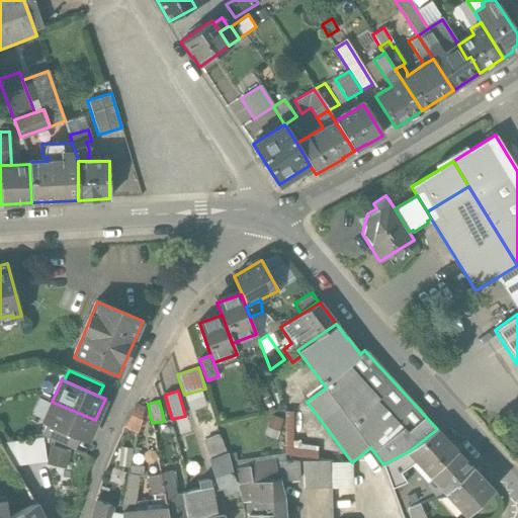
[(95,420),(52,402),(42,423),(47,425),(80,439),(86,441),(95,420)]
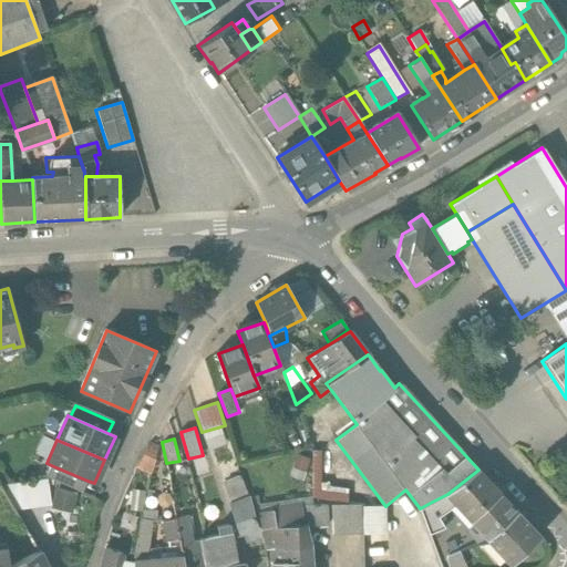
[(157,450),(147,444),(135,467),(150,475),(157,450)]
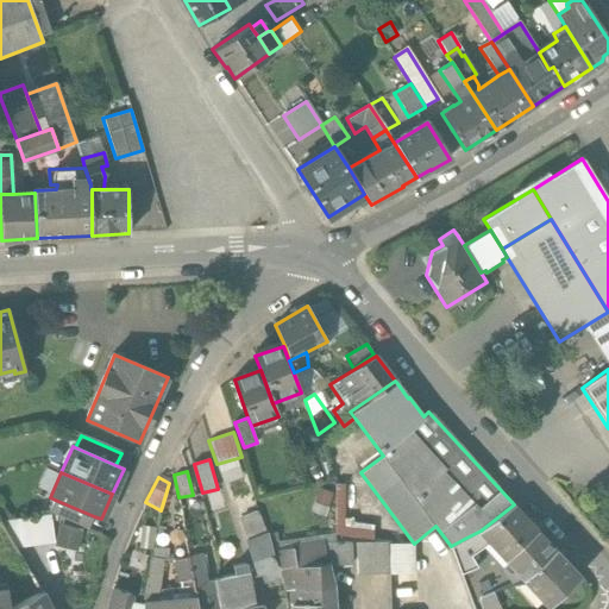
[(334,491),(320,487),(312,510),(326,515),(334,491)]
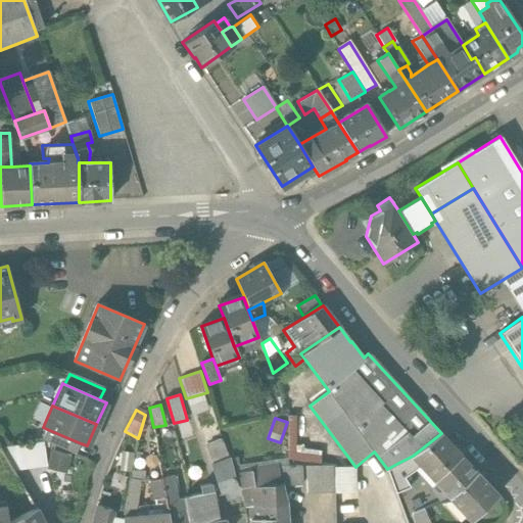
[(189,421),(176,425),(180,438),(194,434),(189,421)]
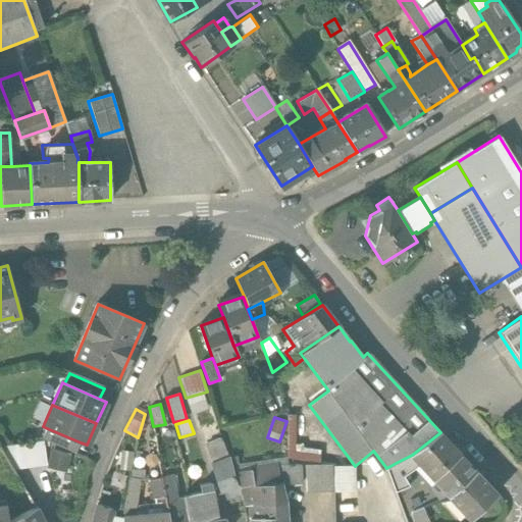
[(81,442),(47,428),(42,438),(75,454),(81,442)]
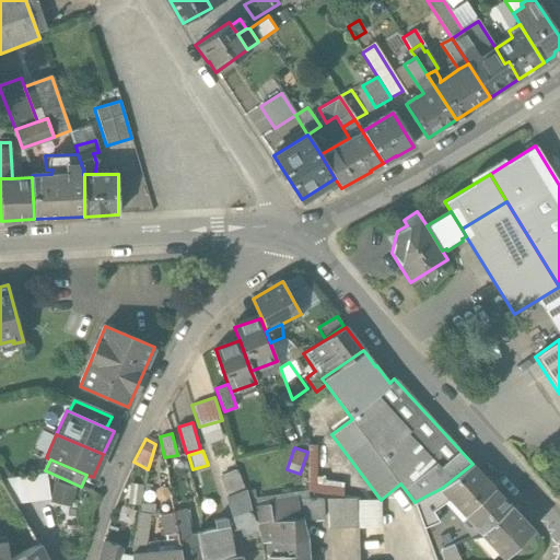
[(512,505),(473,464),(442,488),(427,496),(434,512),(450,498),(454,502),(450,506),(469,528),(471,537),(482,533),(512,505)]
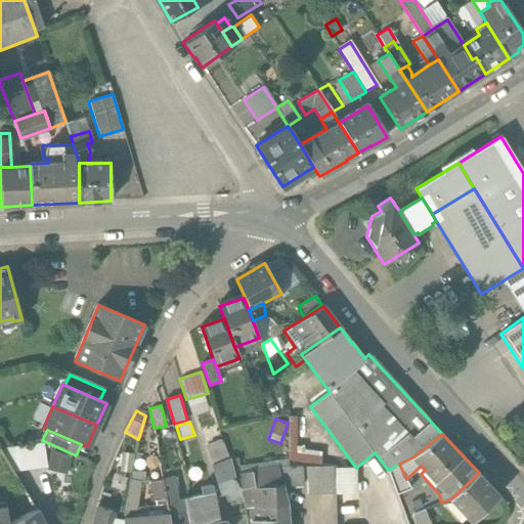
[(43,443),(0,448),(0,451),(11,471),(46,467),(43,443)]
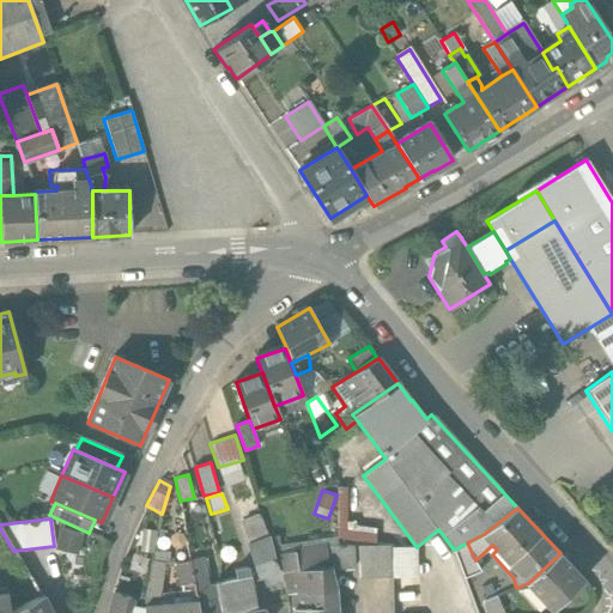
[(84,533),(61,527),(55,550),(78,556),(84,533)]
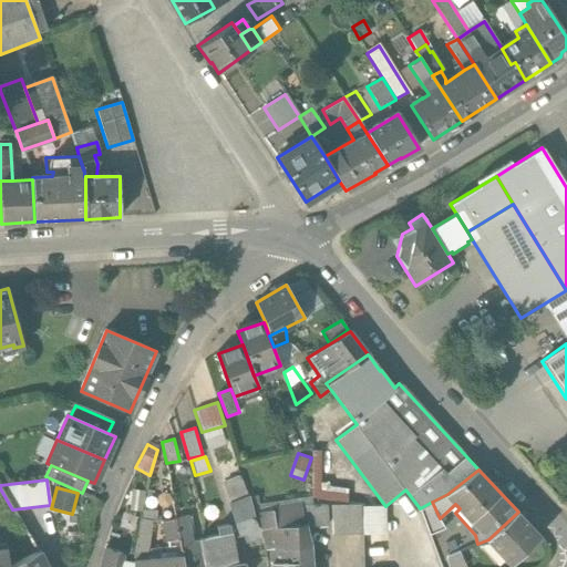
[(245,487),(229,493),(234,504),(249,497),(245,487)]
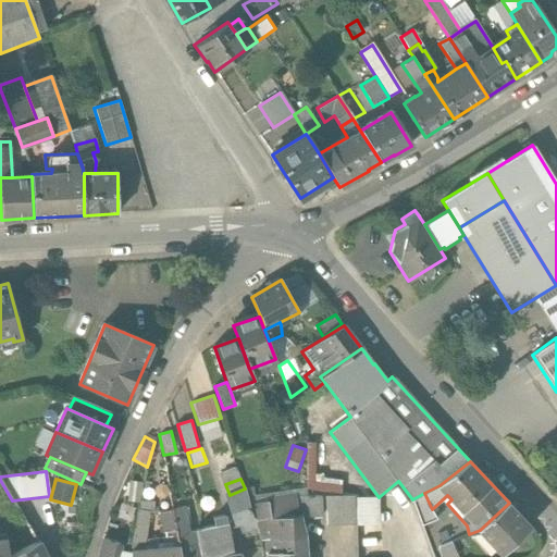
[(252,486),(245,489),(249,504),(257,504),(252,486)]
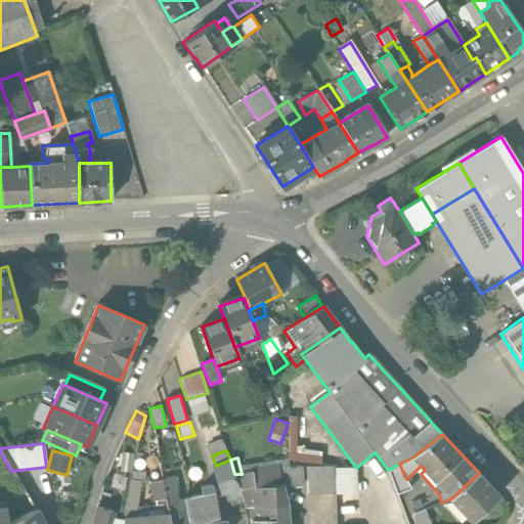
[(216,466),(211,467),(220,494),(238,487),(234,474),(230,460),(216,466)]
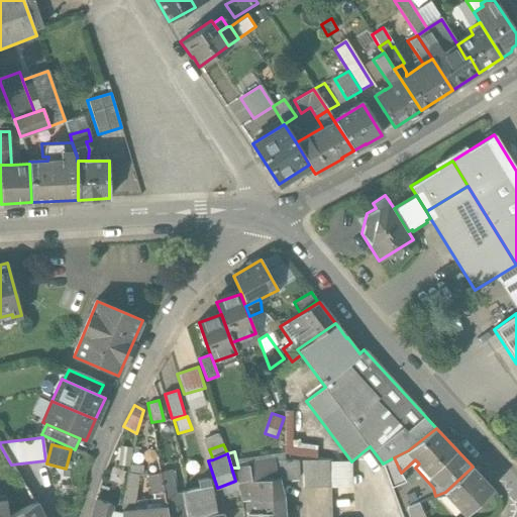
[(394,457),(383,463),(390,482),(403,477),(401,473),(394,457)]
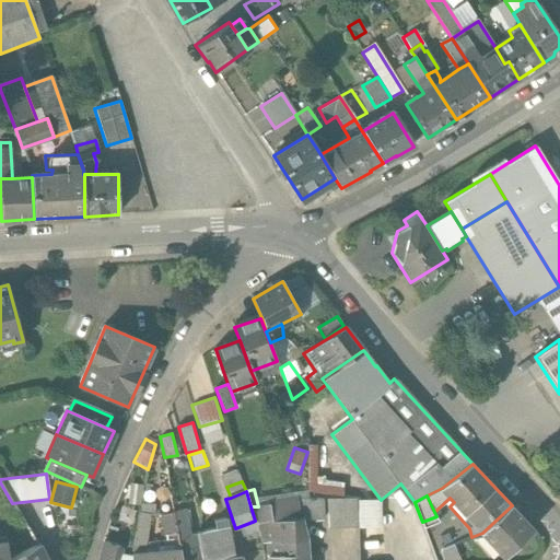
[(322,500),(284,503),(258,506),(251,506),(255,521),(256,523),(301,518),(323,517),(322,500)]
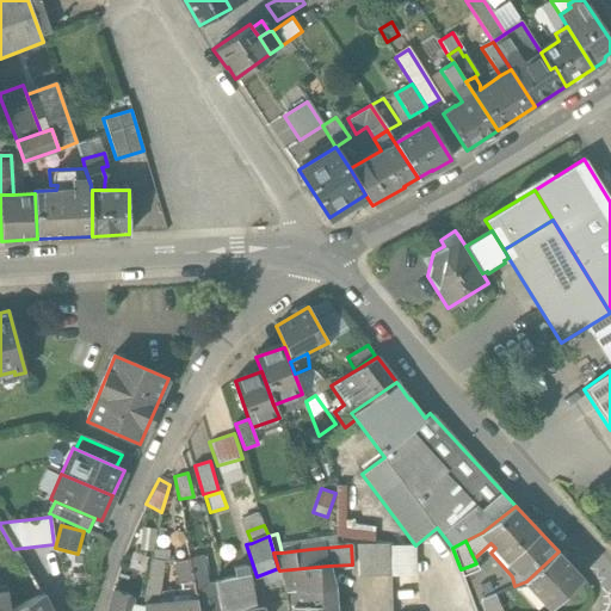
[(389,545),(386,545),(359,547),(360,578),(390,576),(389,545)]
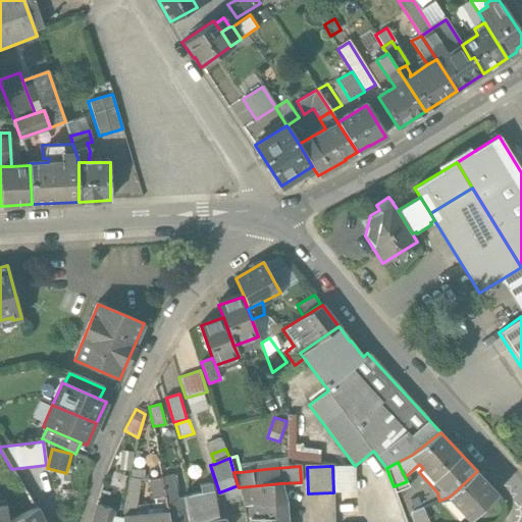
[(477,471),(450,497),(455,503),(470,519),(497,492),(477,471)]
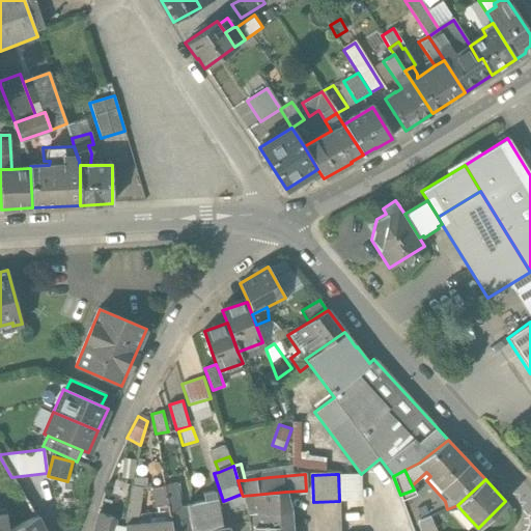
[(175,484),(164,486),(165,487),(168,507),(180,504),(175,484)]
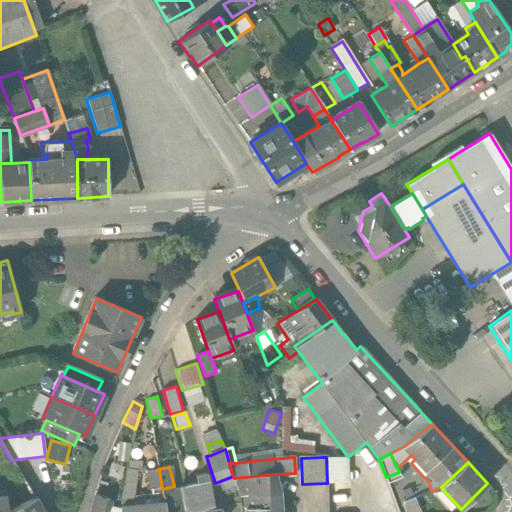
[(138,472),(127,470),(122,493),(120,506),(131,505),(138,472)]
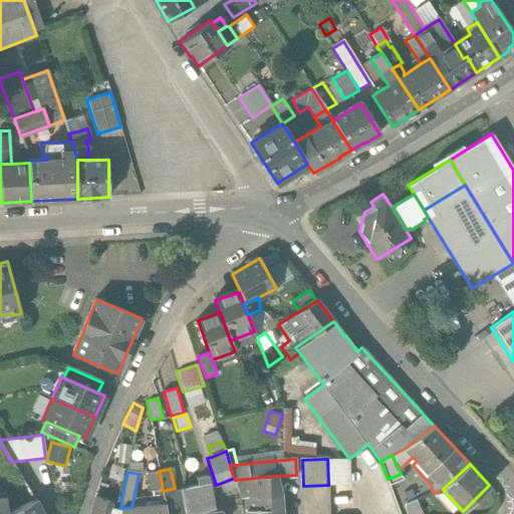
[(160,472),(149,474),(155,506),(166,506),(163,491),(160,472)]
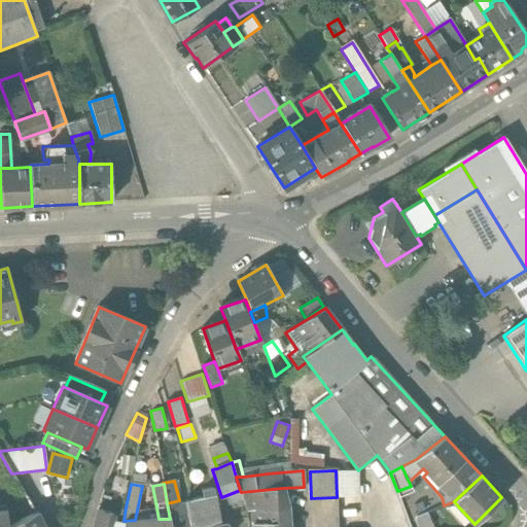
[(283,488),(241,492),(247,512),(252,510),(254,526),(288,526),(287,505),(283,488)]
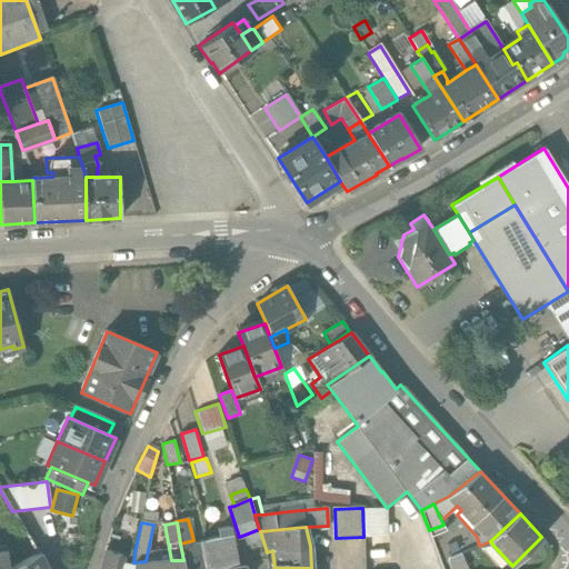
[(220,537),(199,541),(200,548),(205,568),(228,568),(238,567),(237,566),(232,535),(231,535),(230,528),(218,530),(220,537)]
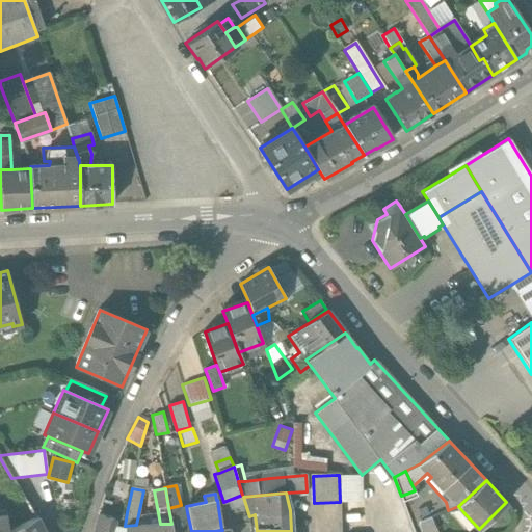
[(191,531),(187,512),(183,513),(181,505),(168,508),(171,524),(173,531),(191,531)]
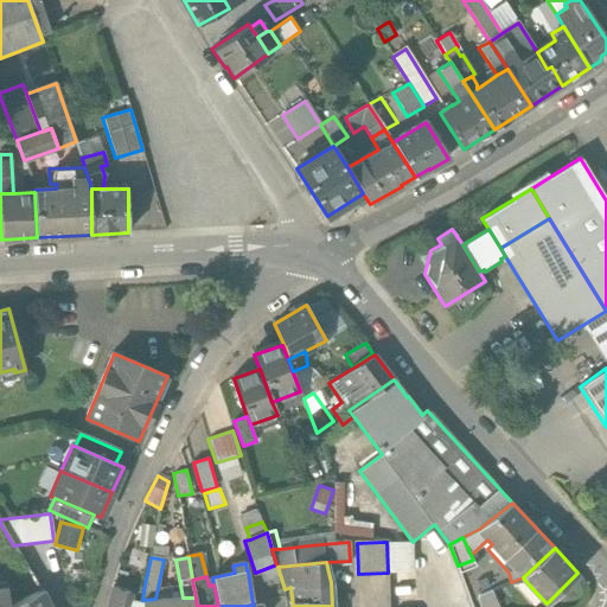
[(511,582),(475,596),(479,606),(498,606),(497,602),(519,593),(529,585),(523,577),(511,582)]
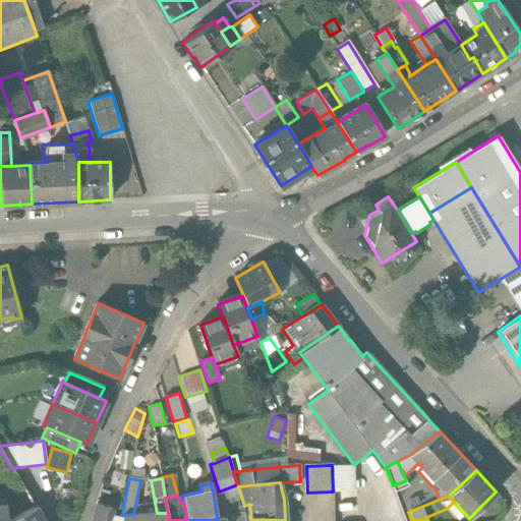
[(122,520),(122,518),(110,519),(112,511),(96,504),(92,520),(95,520),(122,520)]
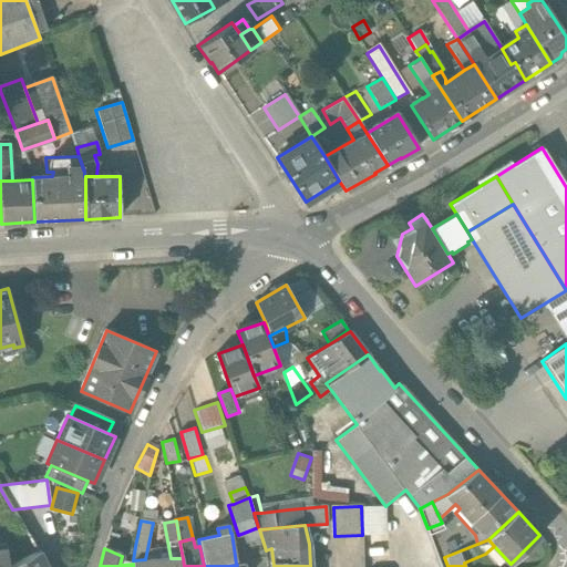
[(11,566),(47,566),(40,552),(11,566)]
